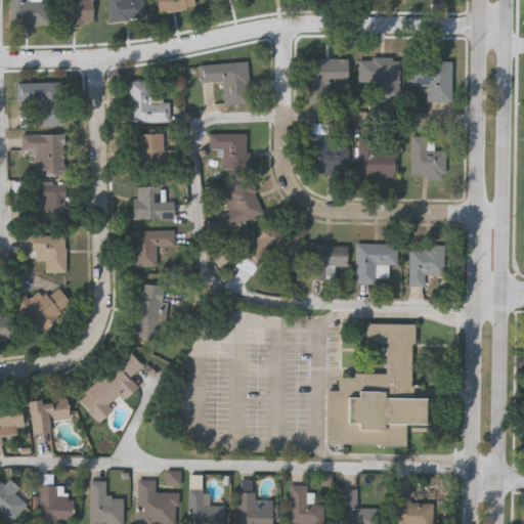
[(48,0),(48,24),(9,25),(8,0),(48,0)]
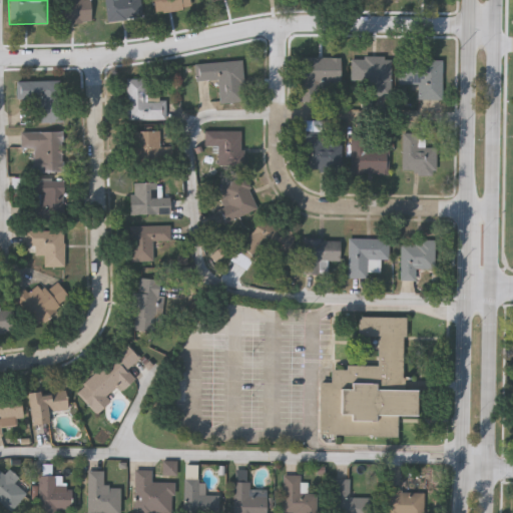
[(57,0),(89,0),(89,21),(57,21),(57,0)]
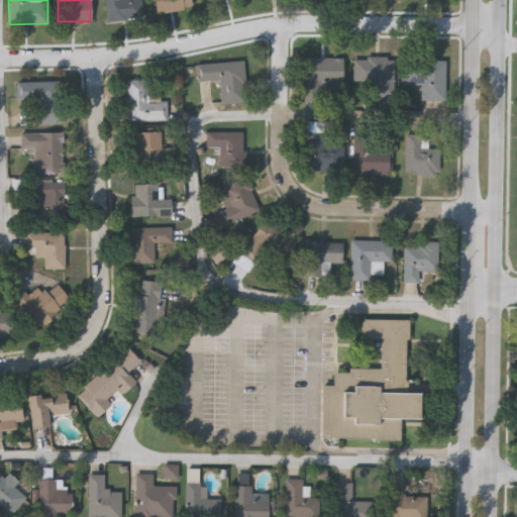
[(106,19),(104,0),(140,0),(142,16),(106,19)]
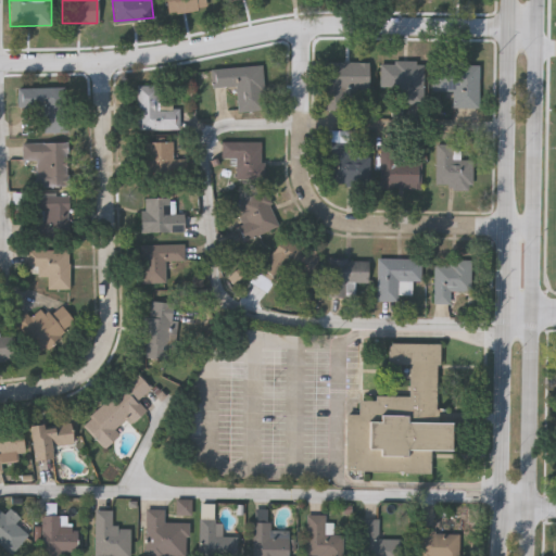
[(204,0),(205,8),(167,12),(165,0),(204,0)]
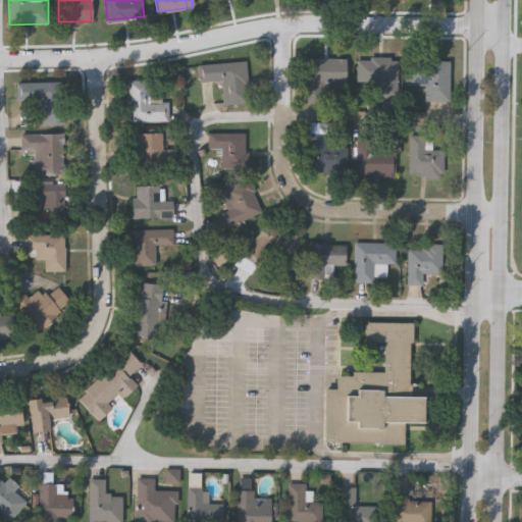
[(346,57),(346,89),(322,89),(322,102),(304,102),(304,56),(346,57)]
